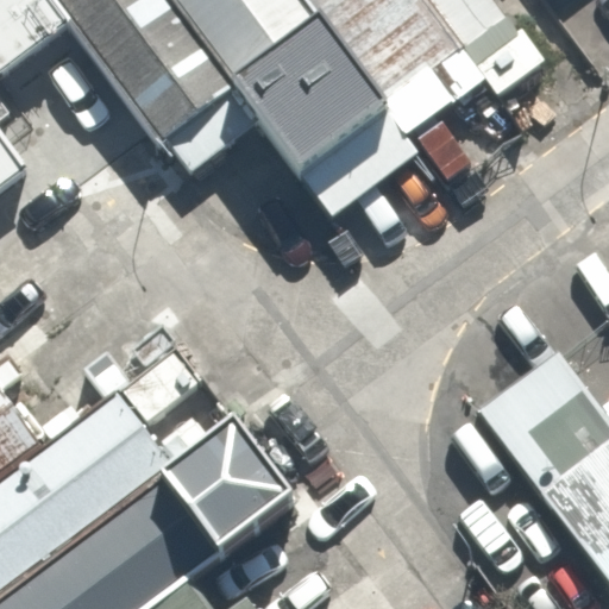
[(0,69),(68,19),(52,0),(0,0),(0,184),(25,167),(0,132),(0,69)]
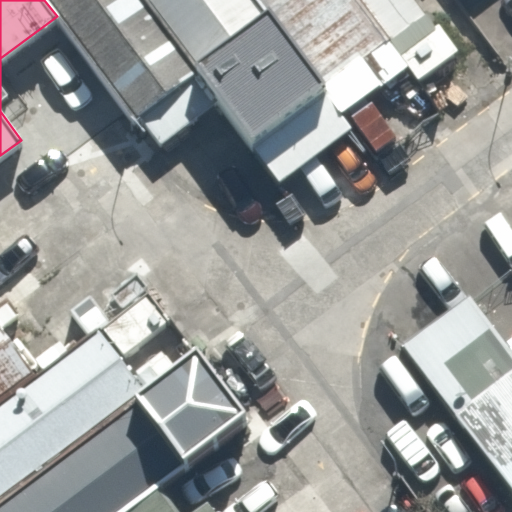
[(199,70),(147,0),(44,0),(57,16),(133,119),(199,70)]
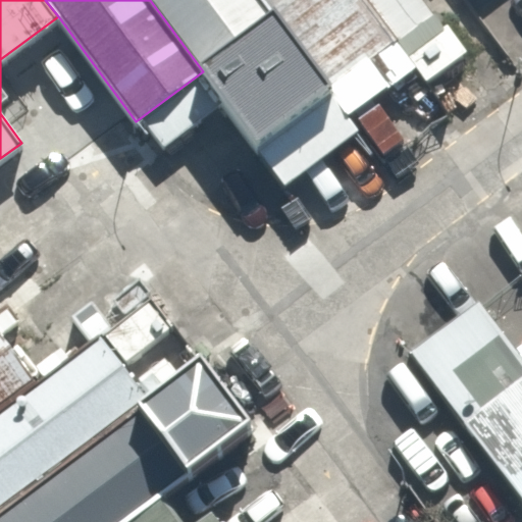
[(325,87),(260,0),(150,0),(203,71),(258,146),(333,91),(325,87)]
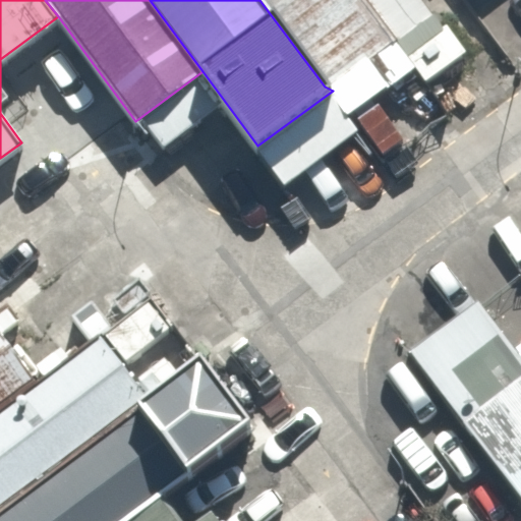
[(362,0),(259,0),(325,87),(391,38),(362,0)]
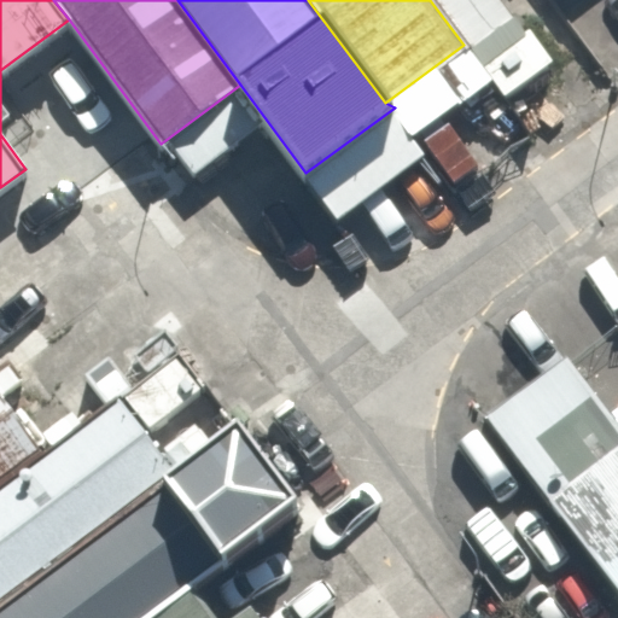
[(617,590),(617,420),(570,357),(488,418),(617,590)]
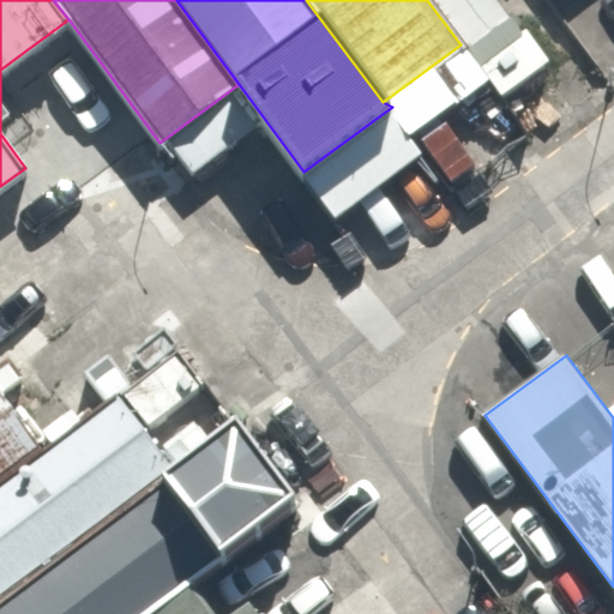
[(0,482),(46,449),(0,386),(0,482)]
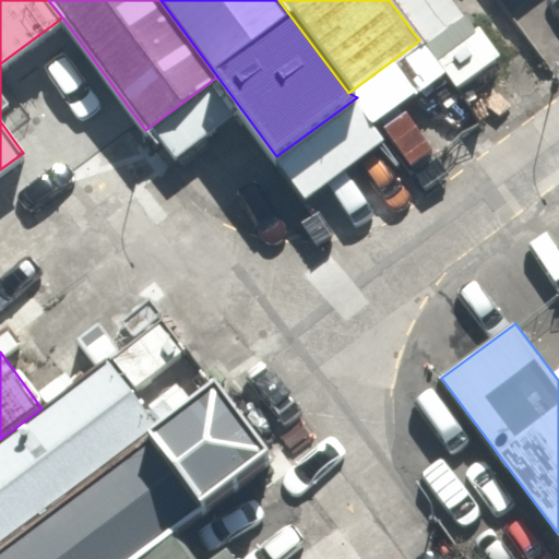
[(42,408),(0,439),(0,543),(159,426),(110,358),(42,408)]
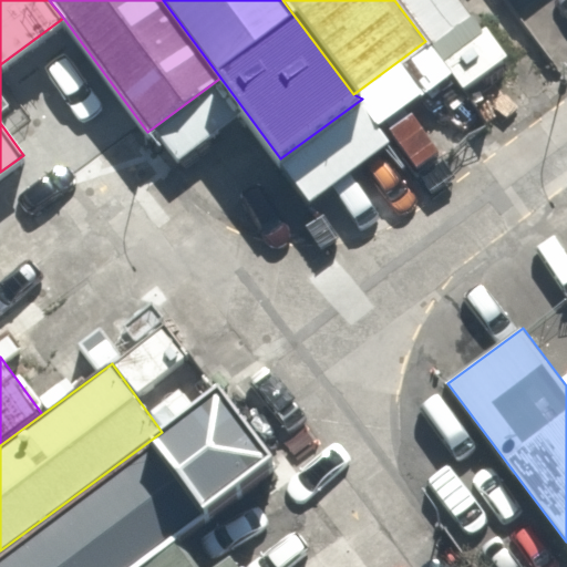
[(162,432),(0,550),(0,566),(142,566),(178,542),(272,473),(215,394),(162,432)]
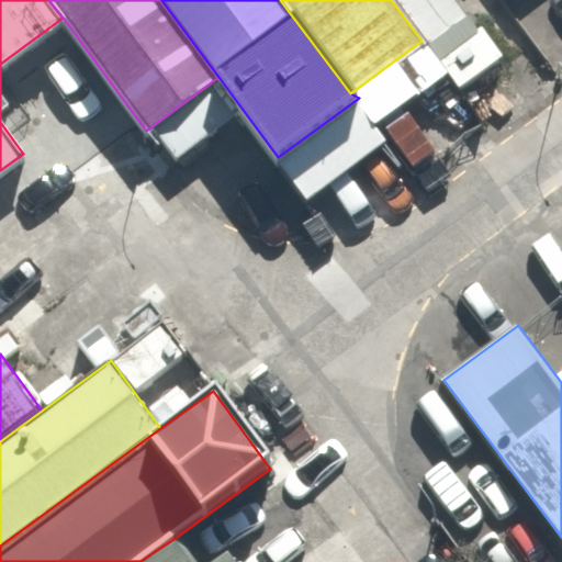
[(194,561),(177,537),(141,561),(237,561),(228,549),(210,561),(194,561)]
